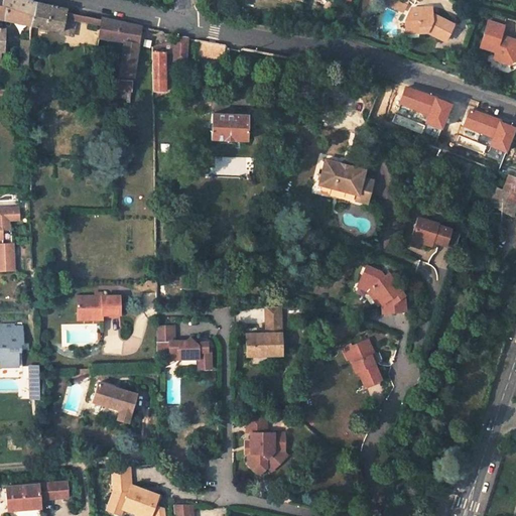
[(4,0),(5,19),(29,23),(35,0),(32,0),(4,0)]
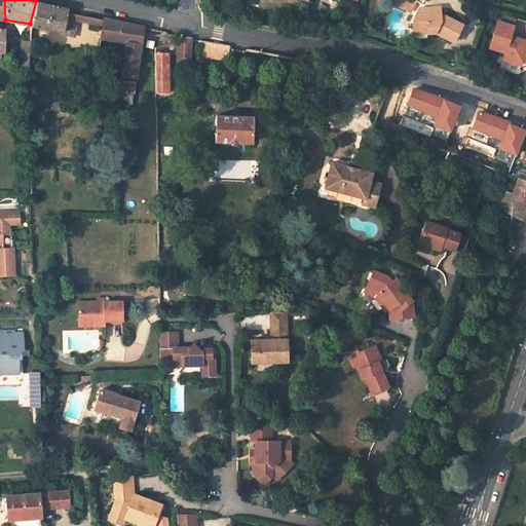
[(57,5),(39,1),(36,0),(30,24),(61,30),(62,27),(69,29),(72,17),(76,19),(77,13),(66,11),(67,8),(57,5)]
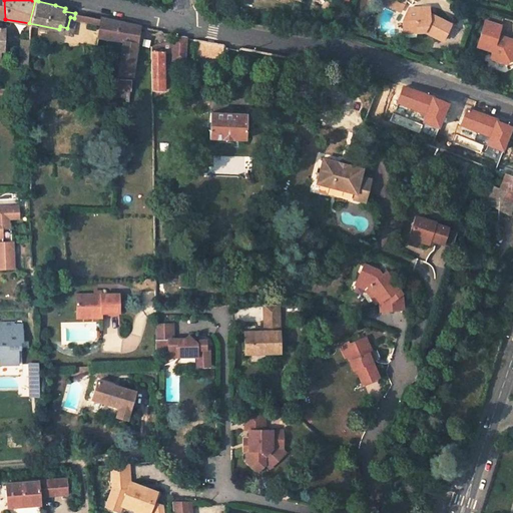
[(428,18),(424,17),(425,9),(409,10),(401,22),(401,30),(415,29),(415,33),(424,33),(440,42),(449,25),(430,15),(428,18)]
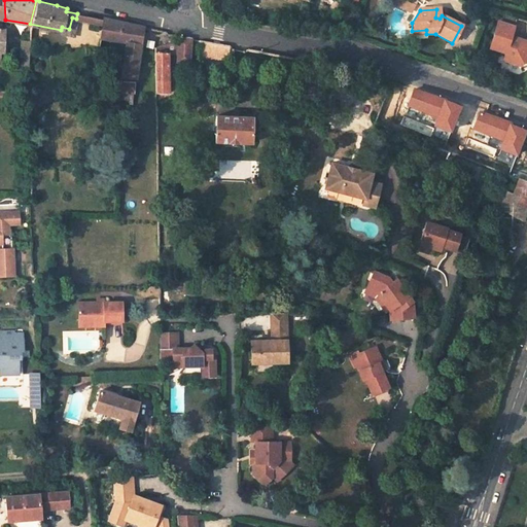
[(76,19),(102,24),(103,19),(91,16),(77,13),(76,19)]
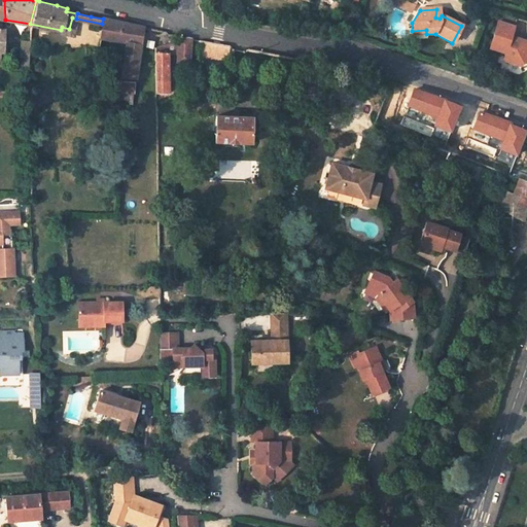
[(104,16),(103,19),(102,24),(101,34),(126,39),(120,72),(136,75),(144,26),(133,24),(104,16)]
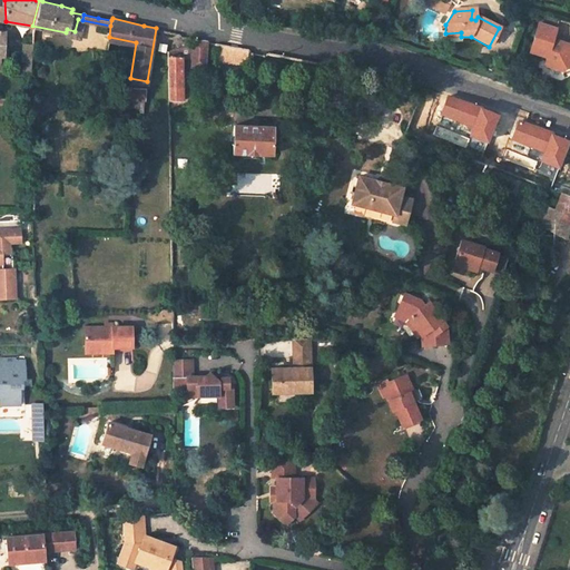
[(569,43),(552,39),(556,28),(538,23),(530,52),(544,57),(543,60),(552,62),(552,66),(562,69),(563,66),(569,62),(569,43)]
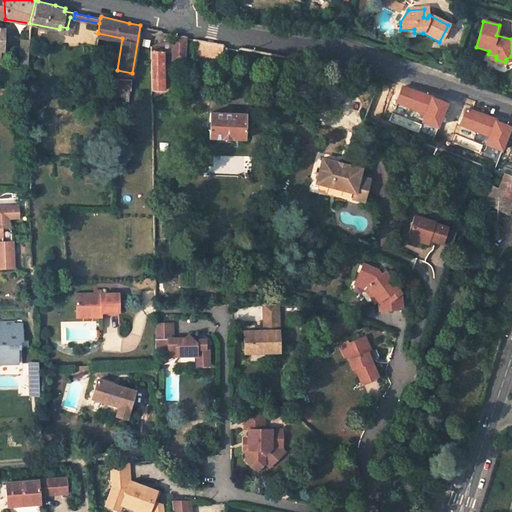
[(163,91),(163,53),(184,53),(184,37),(150,46),(151,90),(163,91)]
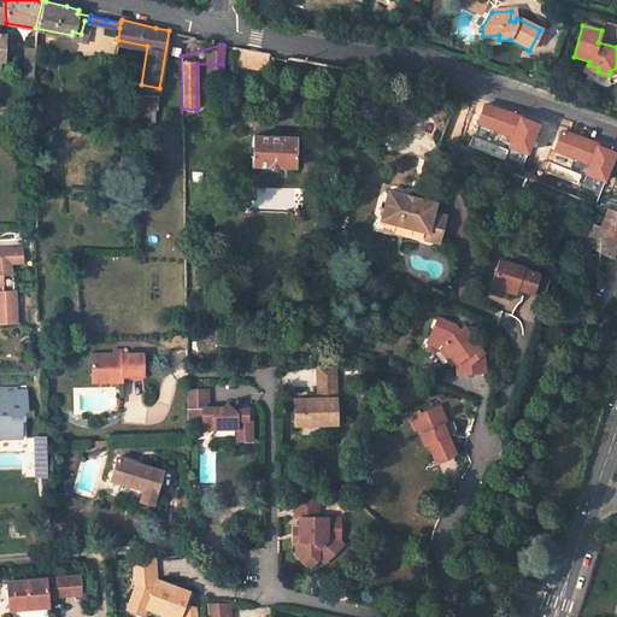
[(251,50),(238,47),(236,66),(250,68),(251,50)]
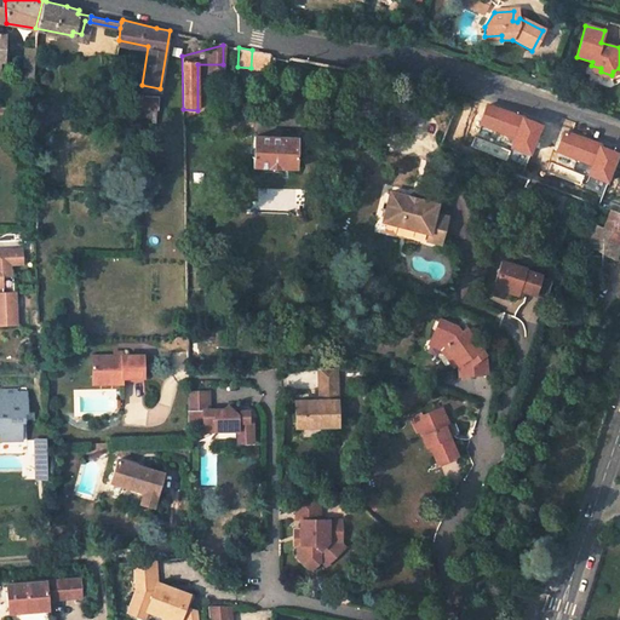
[(268,53),(252,50),(251,68),(268,69),(268,53)]
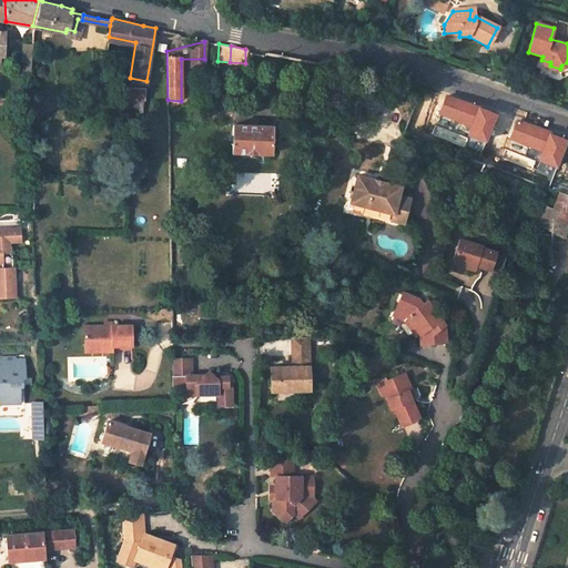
[(143,112),(144,100),(145,87),(129,84),(128,110),(143,112)]
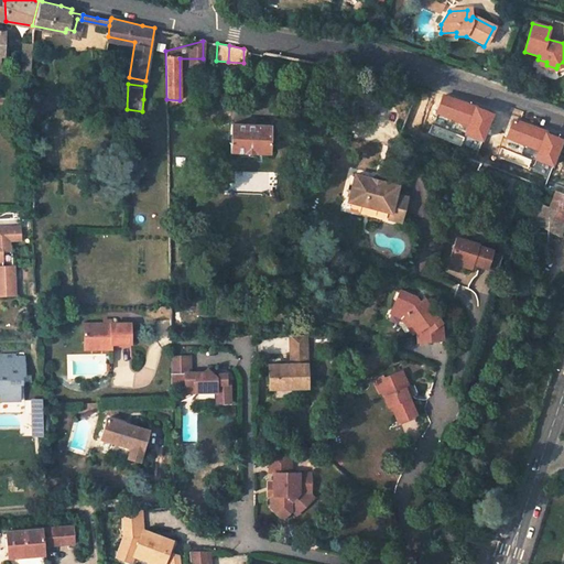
[(231,123),(230,150),(269,152),(271,125),(231,123)]
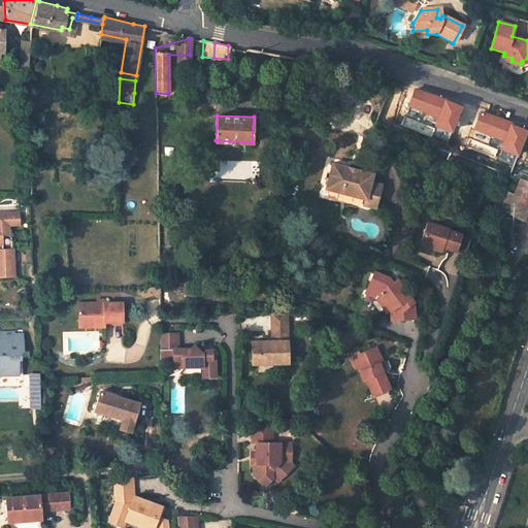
[(374,206),(380,184),(369,180),(371,172),(355,169),(347,167),(331,163),(325,189),(364,198),(362,204),(374,206)]
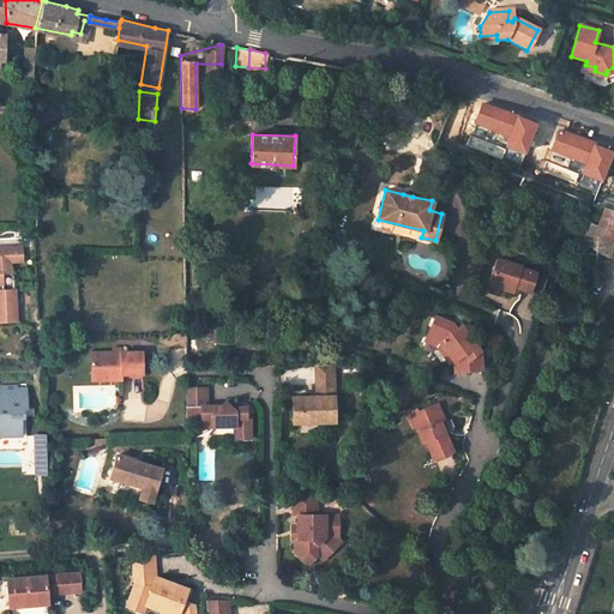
[(613,210),(602,205),(595,223),(589,221),(579,241),(584,242),(582,248),(599,258),(601,252),(607,254),(613,235),(613,210)]
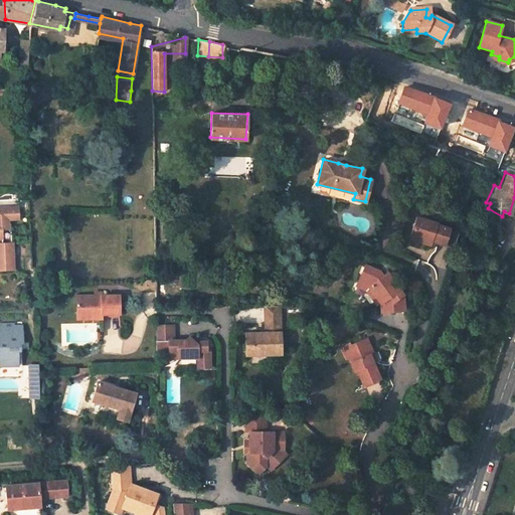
[(494,185),(489,183),(482,200),(486,202),(494,185)]
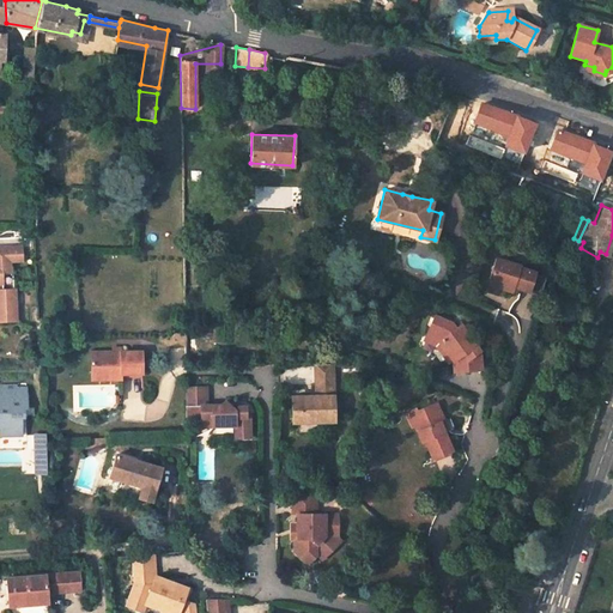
[(24,260),(23,247),(0,247),(0,320),(17,320),(16,289),(4,289),(2,272),(11,271),(11,261),(24,260)]
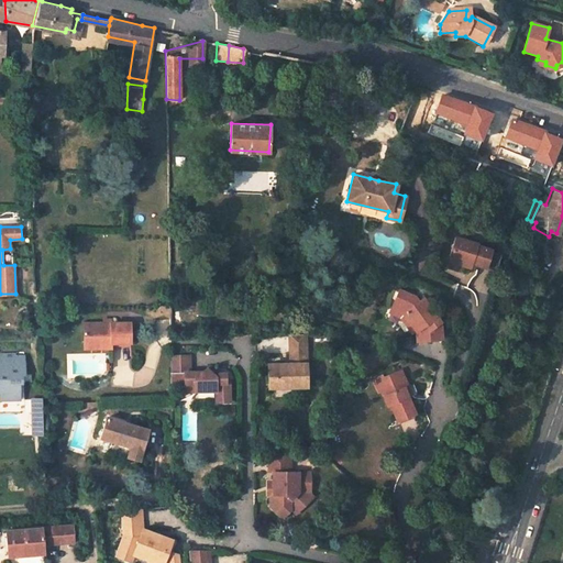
[(495,268),(499,252),(492,250),(492,247),(477,243),(477,242),(456,235),(449,260),(451,260),(462,264),(470,266),(472,262),(472,260),(478,262),(478,264),(486,267),(486,266),(495,268)]
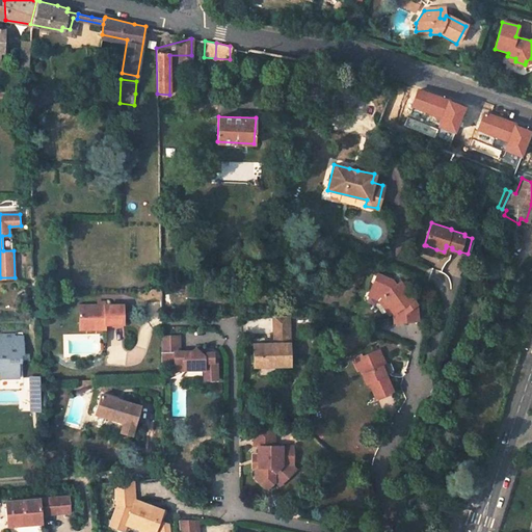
[(436,249),(426,245),(424,251),(434,256),(436,249)]
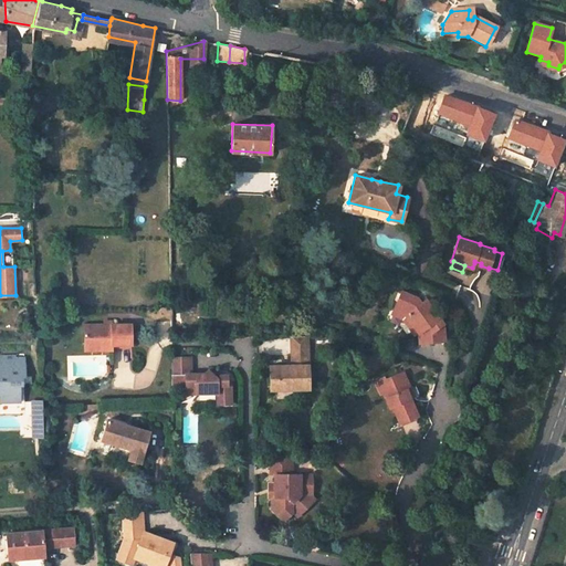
[(417,296),(400,290),(392,308),(404,313),(401,317),(409,325),(411,326),(413,324),(419,328),(416,332),(420,343),(446,341),(443,316),(426,299),(421,303),(417,296)]
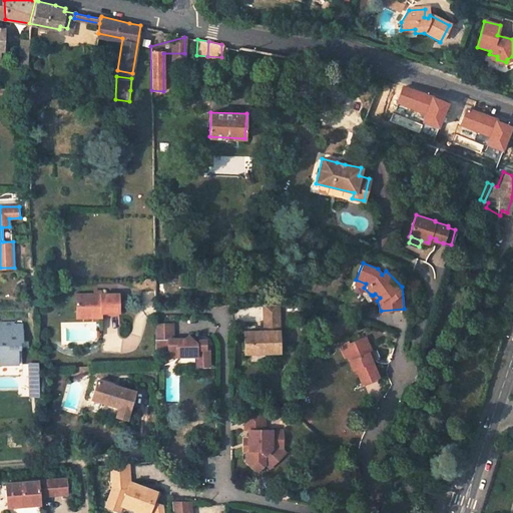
[(382,266),(378,269),(382,275),(386,271),(382,266)]
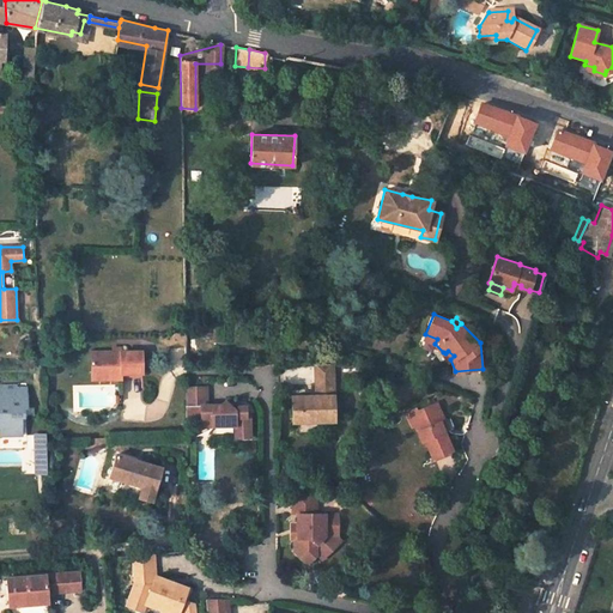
[(425,334),(423,339),(435,344),(437,339),(425,334)]
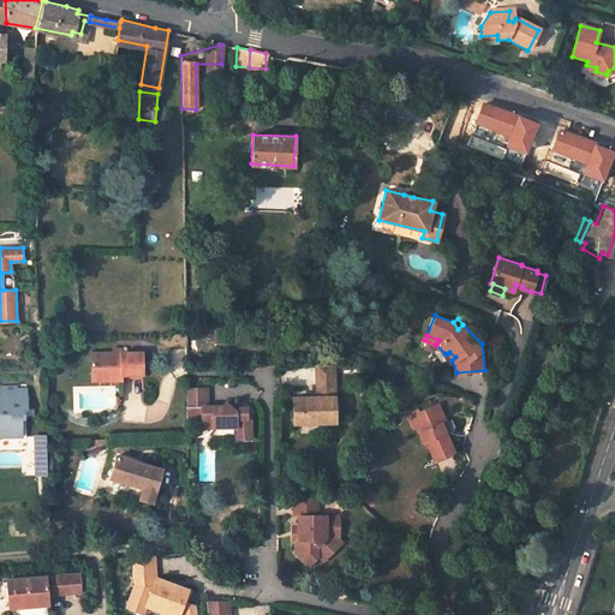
[(120,353),(112,353),(91,353),(91,375),(119,376),(141,376),(141,353),(120,353)]
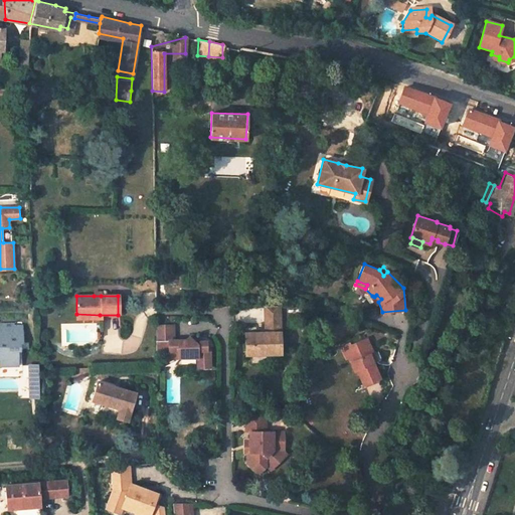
[(279,305),(264,306),(265,327),(270,327),(270,332),(266,332),(244,333),(245,355),(281,353),(279,305)]
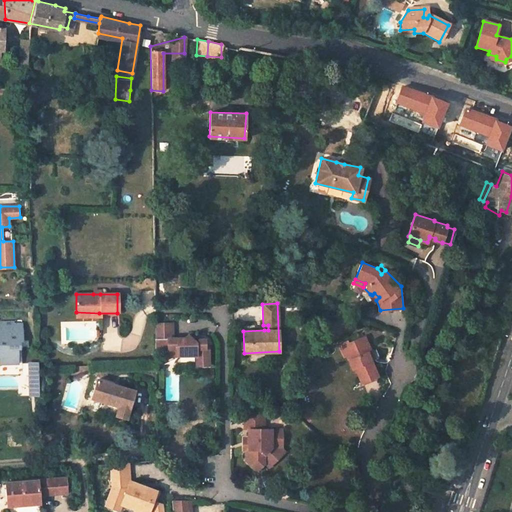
[(13,330),(13,322),(13,319),(0,319),(0,336),(6,336),(6,331),(13,330)]
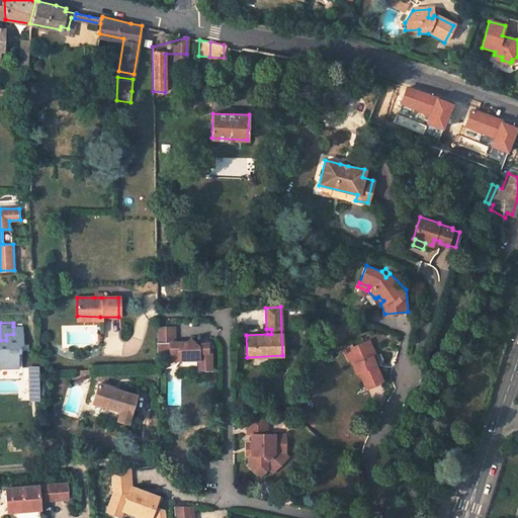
[(174,325),(157,326),(157,344),(160,344),(160,354),(170,354),(170,361),(198,360),(199,370),(211,370),(210,352),(208,352),(207,344),(201,344),(197,346),(189,338),(186,340),(174,341),(174,325)]
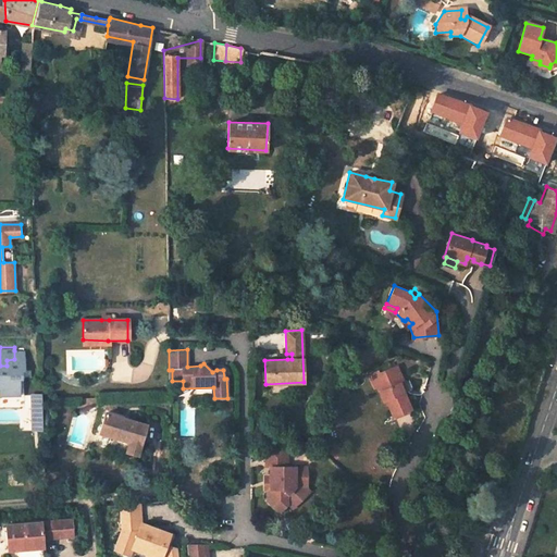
[(23,350),(14,350),(14,359),(7,360),(7,366),(0,366),(0,395),(19,394),(17,379),(21,379),(21,370),(24,370),(23,350)]
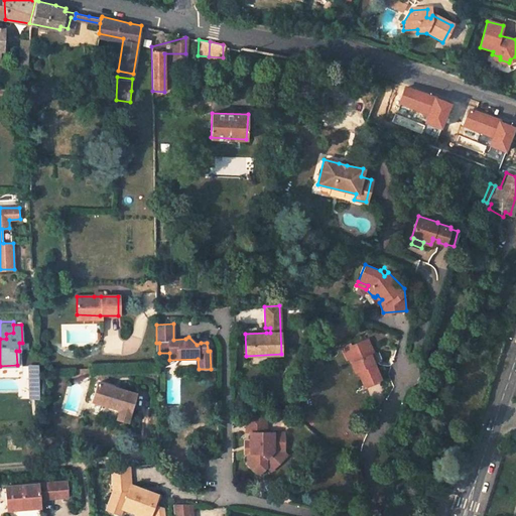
[(374,353),(368,339),(352,345),(354,356),(350,357),(356,370),(359,369),(365,385),(380,378),(373,361),(371,355),(374,353)]
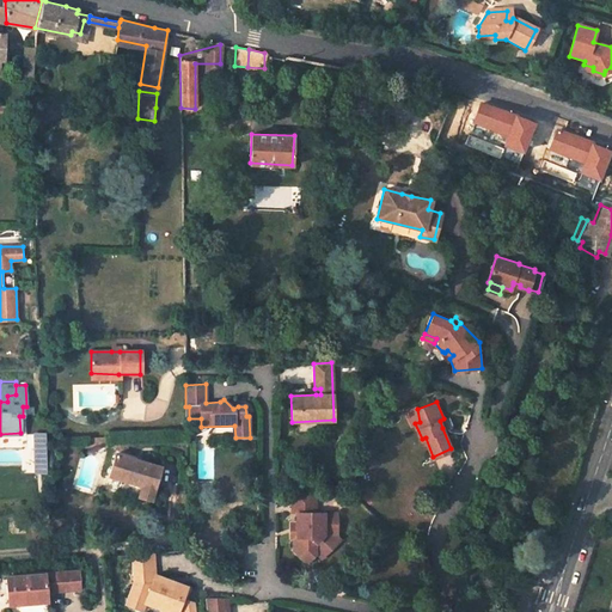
[(110,477),(141,487),(139,496),(152,500),(161,466),(117,453),(110,477)]
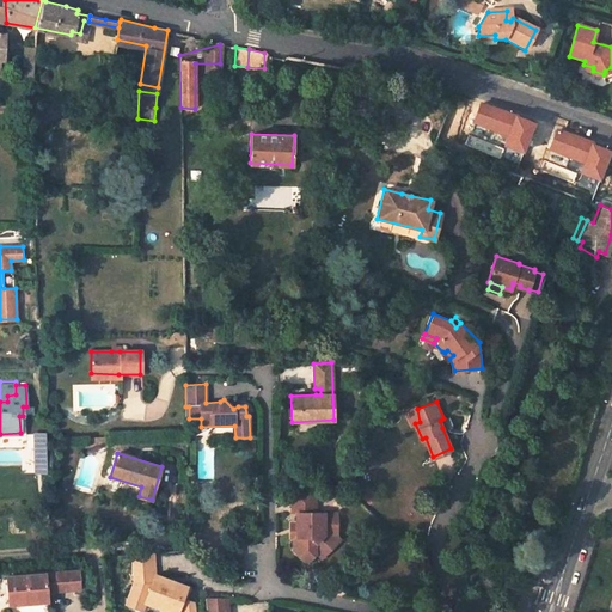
[(317,496),(293,495),(292,515),(297,515),(297,539),(294,542),(294,551),(307,564),(314,556),(316,544),(324,536),(337,536),(338,514),(317,514),(317,496)]
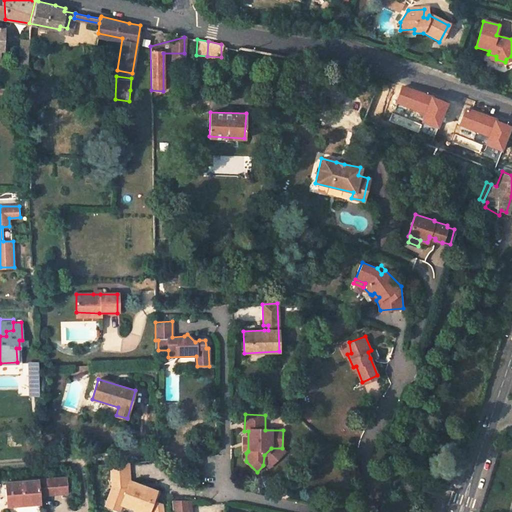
[(130,464),(117,465),(118,487),(111,506),(124,511),(127,505),(143,511),(164,511),(163,505),(157,503),(160,493),(132,482),(130,464)]
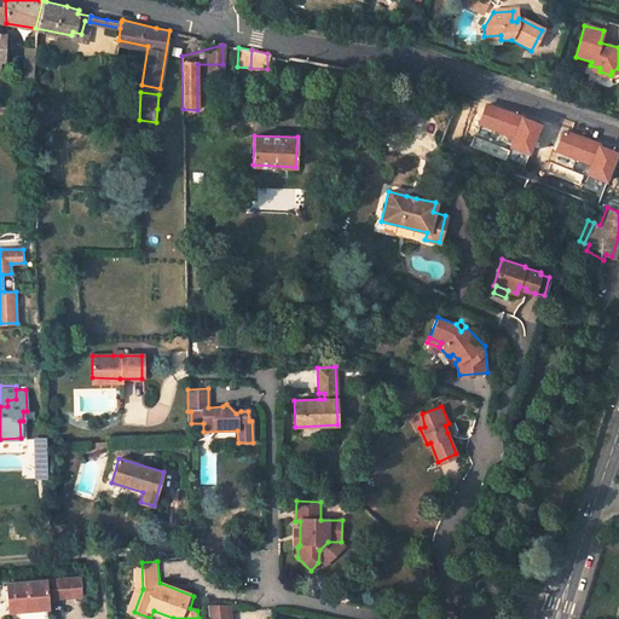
[(57,600),(84,597),(84,593),(82,578),(10,584),(12,611),(52,608),(51,595),(57,594),(57,600)]
